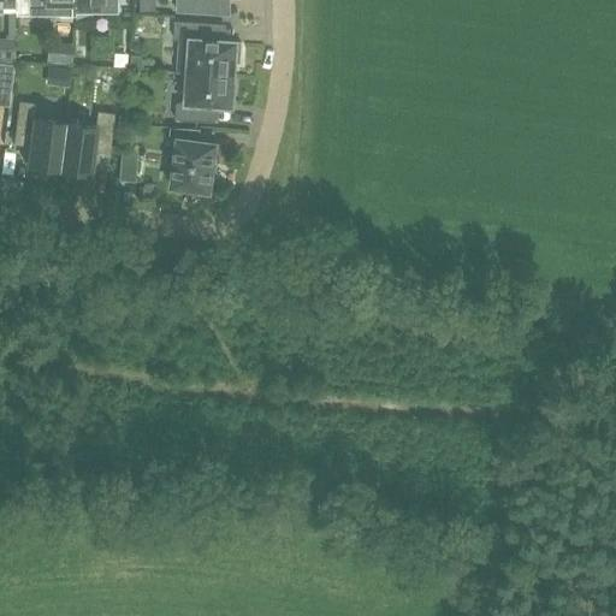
[(29,0),(29,10),(57,11),(57,0),(29,0)]
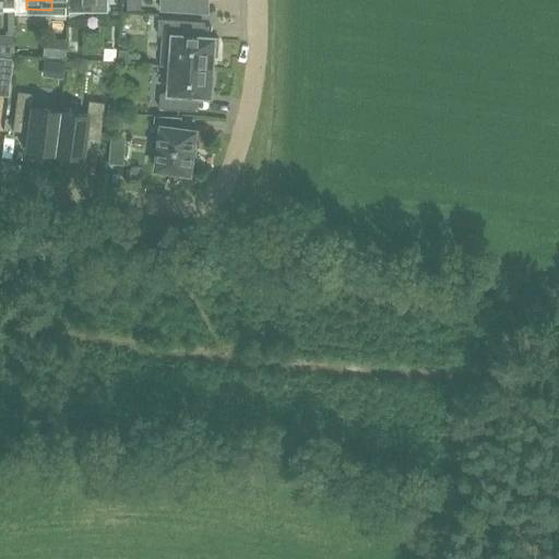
[(161,0),(161,11),(194,13),(194,0),(161,0)]
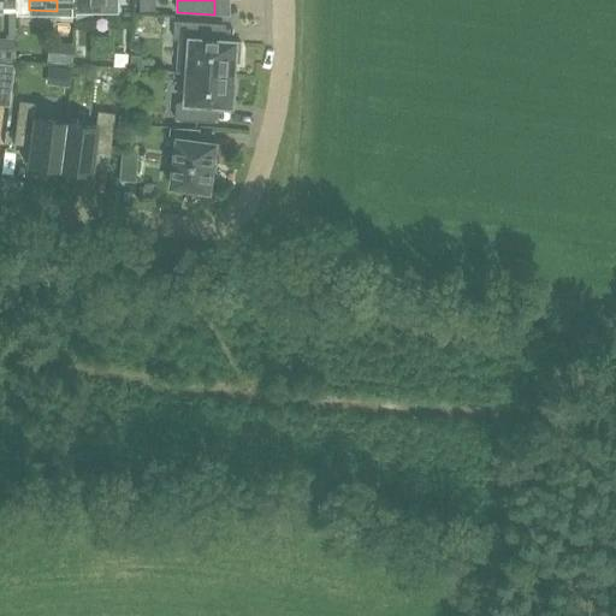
[(176,21),(175,40),(179,40),(177,71),(235,75),(235,63),(240,64),(241,42),(205,40),(206,23),(176,21)]
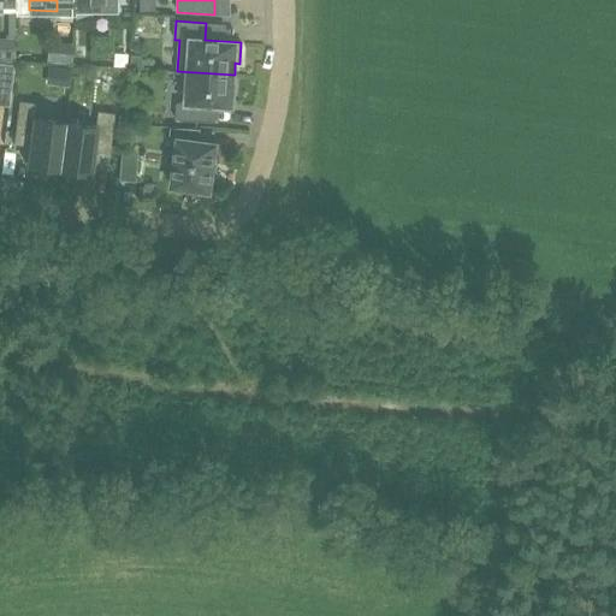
[(0,59),(15,59),(15,39),(0,39),(0,59)]
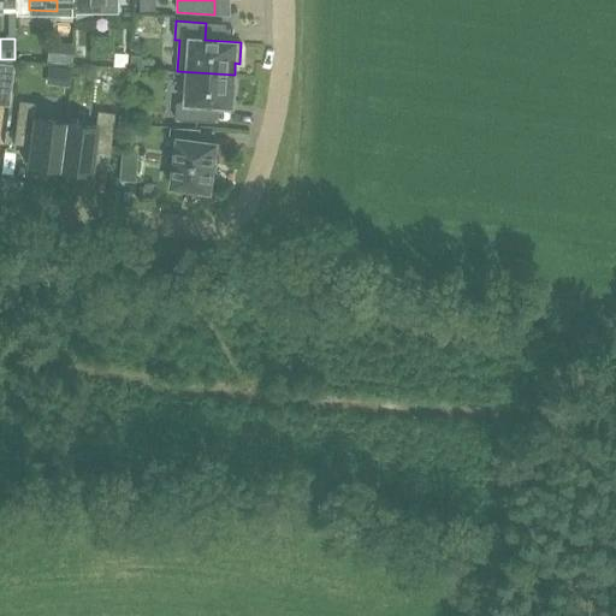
[(0,63),(0,94),(10,96),(13,65),(0,63)]
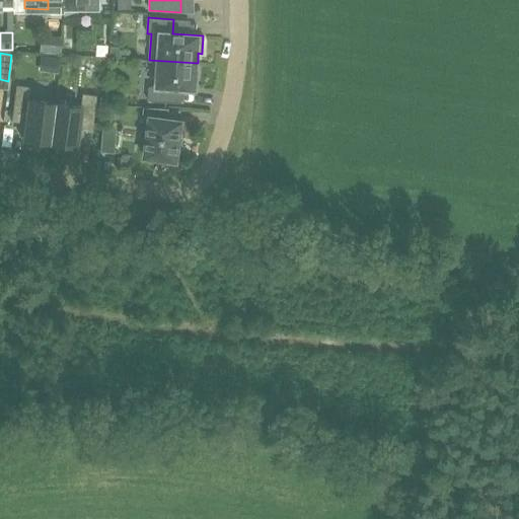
[(198,63),(149,60),(149,62),(155,62),(153,87),(149,86),(148,101),(168,102),(169,88),(196,90),(198,63)]
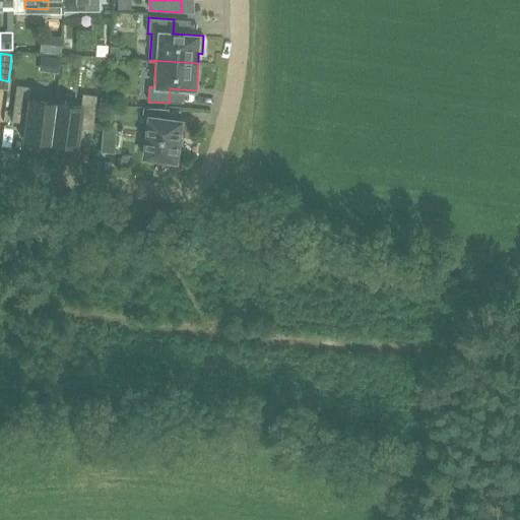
[(26,115),(22,140),(49,144),(54,104),(28,101),(30,87),(15,85),(12,113),(26,115)]
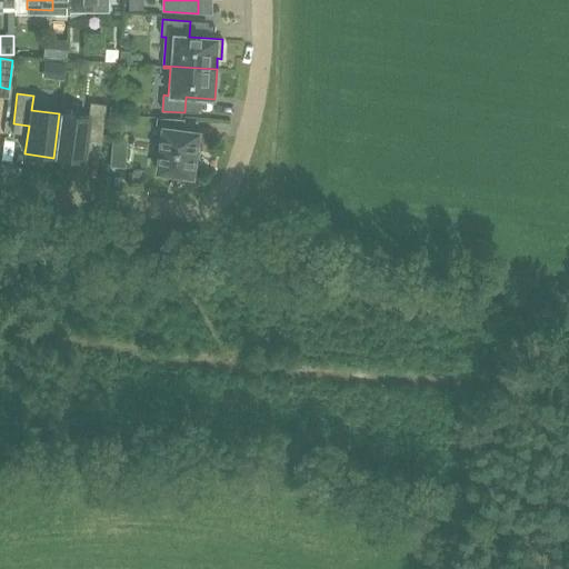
[(106,106),(89,103),(88,117),(59,113),(53,158),(82,161),(86,132),(101,135),(106,106)]
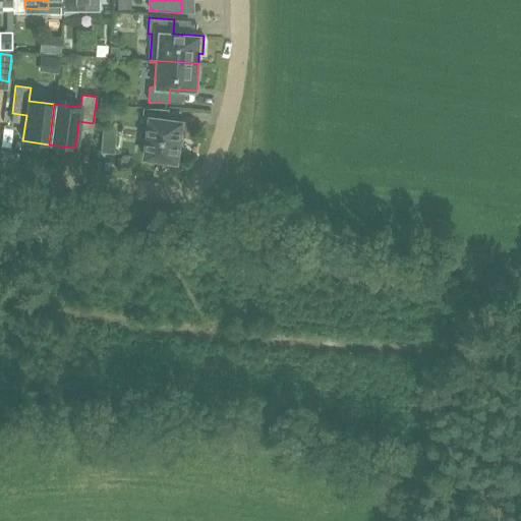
[(143,120),(151,121),(146,155),(145,158),(148,159),(149,158),(163,160),(164,164),(171,165),(173,162),(175,162),(178,163),(178,160),(182,124),(183,124),(183,121),(180,121),(167,119),(168,109),(146,108),(143,120)]
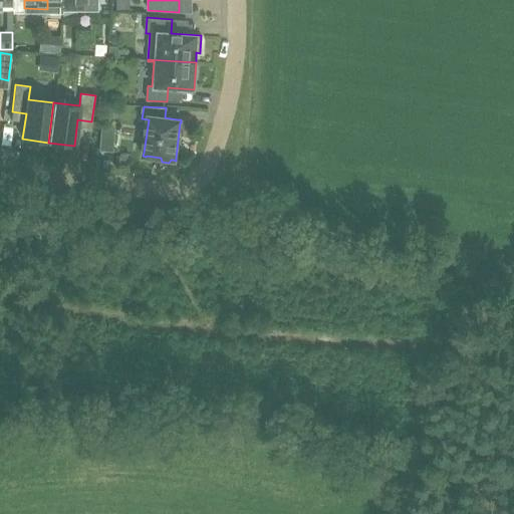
[(112,126),(100,125),(98,150),(110,151),(112,126)]
